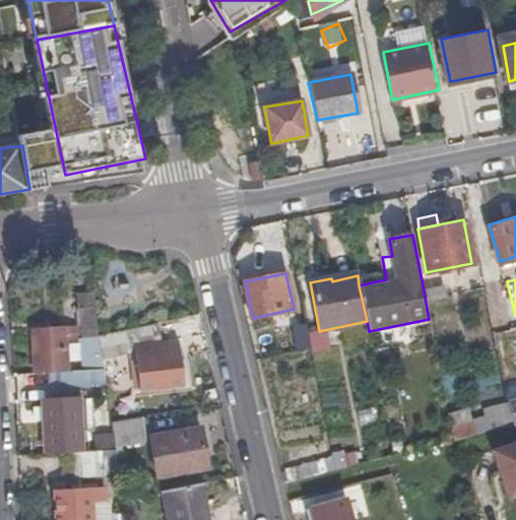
[(442,286),(424,290),(426,303),(444,299),(442,286)]
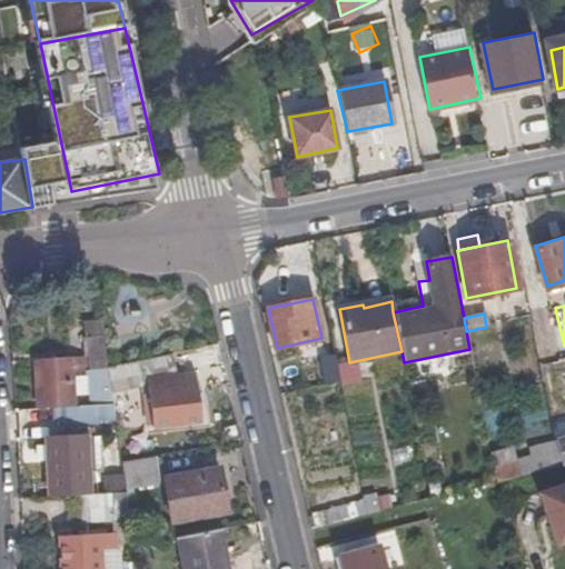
[(109,366),(105,336),(85,338),(86,352),(91,352),(92,372),(109,371),(109,368),(109,366)]
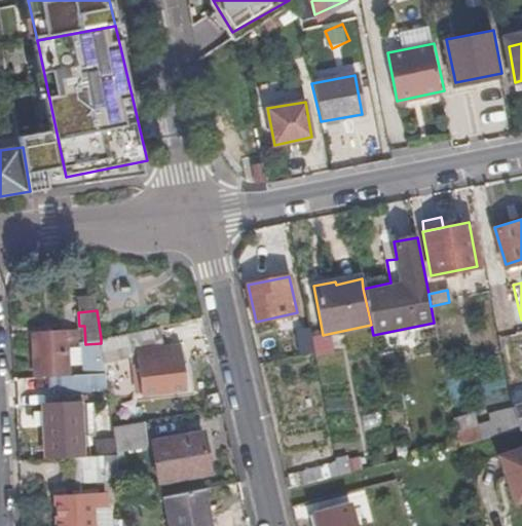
[(132,359),(138,358),(137,350),(163,347),(160,326),(127,333),(132,359)]
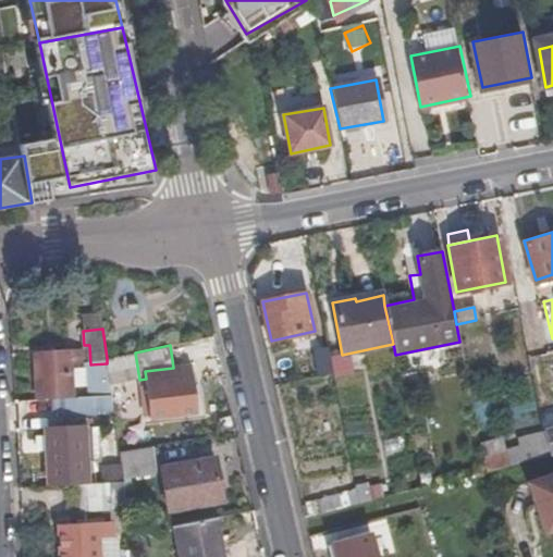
[(36,397),(73,396),(71,360),(85,359),(85,349),(34,351),(36,397)]
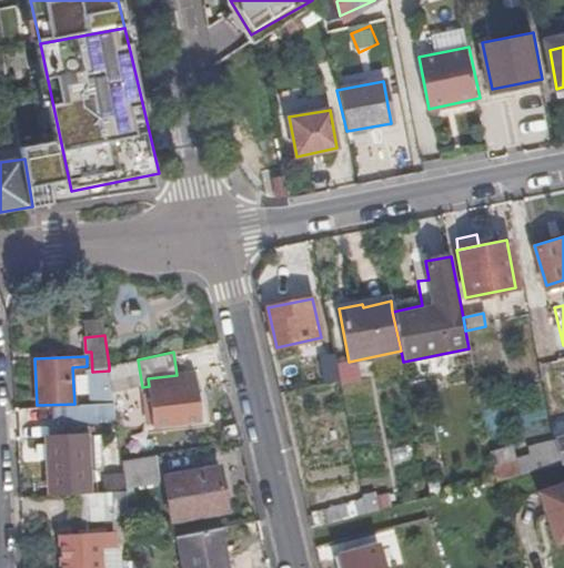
[(138,359),(109,365),(109,367),(109,371),(112,392),(142,387),(138,359)]
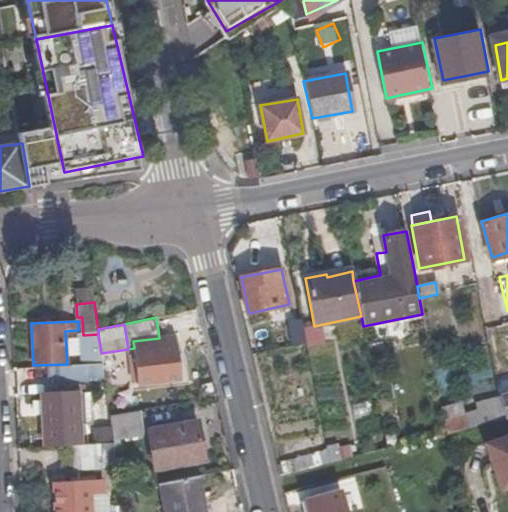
[(160,346),(159,338),(133,341),(134,348),(138,382),(180,379),(177,344),(160,346)]
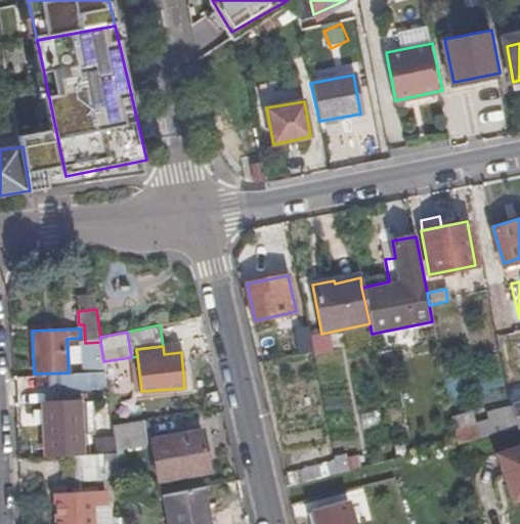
[(105,372),(72,373),(73,390),(107,389),(105,372)]
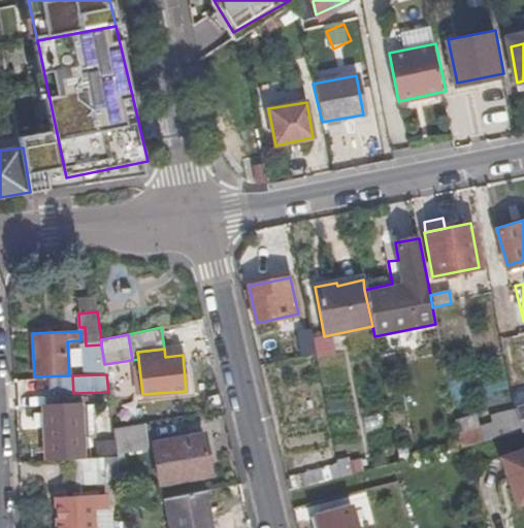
[(46,459),(84,458),(82,416),(95,415),(94,403),(43,405),(46,459)]
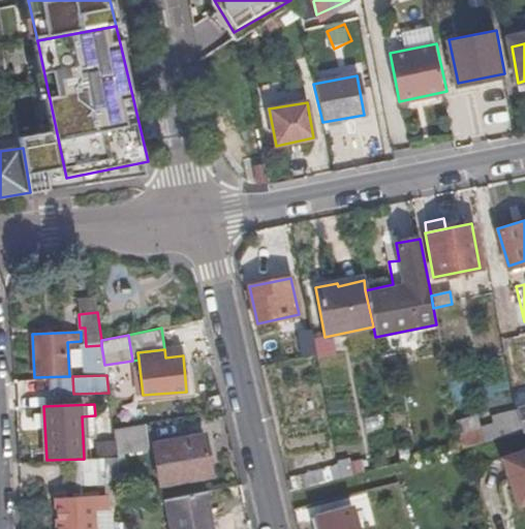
[(479,415),(456,421),(461,448),(521,433),(516,406),(493,411),(494,417),(480,421),(479,415)]
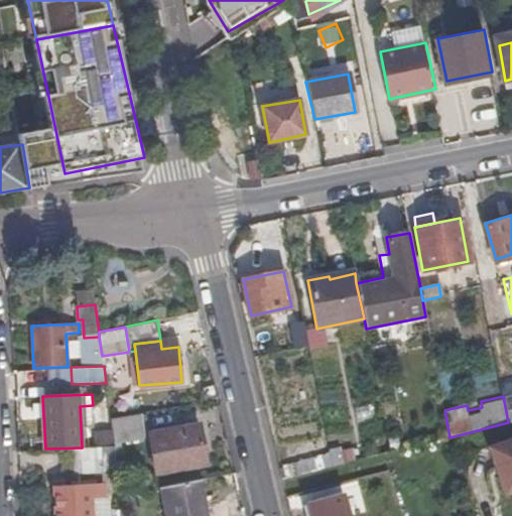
[(142,412),(111,417),(114,441),(145,436),(142,412)]
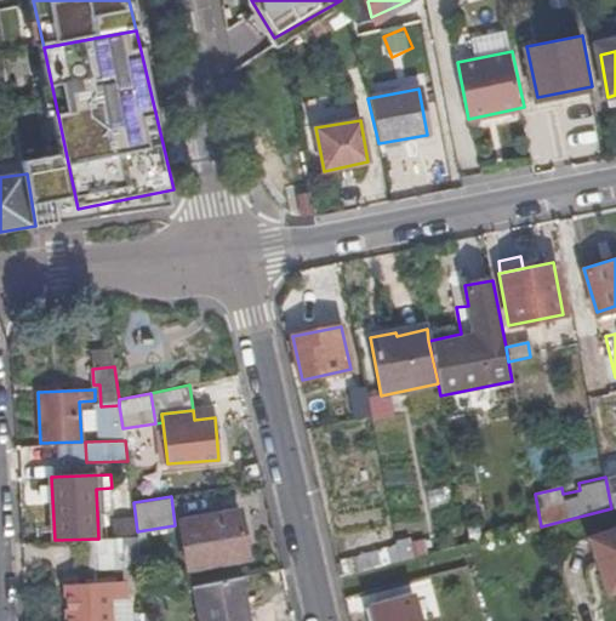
[(247,558),(238,511),(182,522),(190,570),(247,558)]
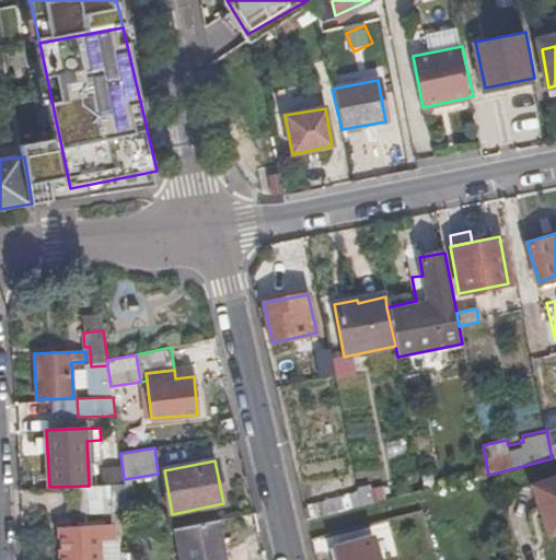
[(546,541),(555,538),(555,476),(525,488),(546,541)]
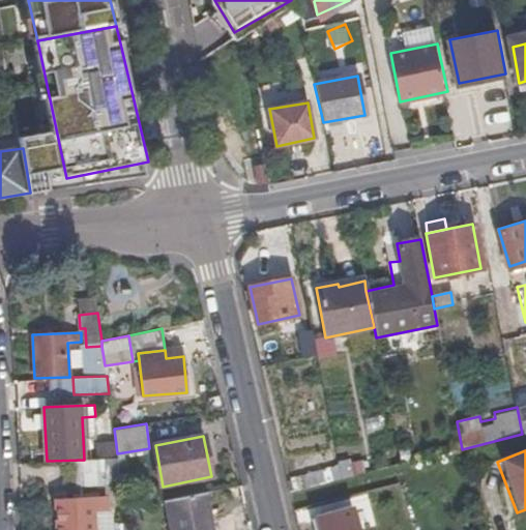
[(120,472),(118,458),(103,459),(104,484),(122,483),(120,472)]
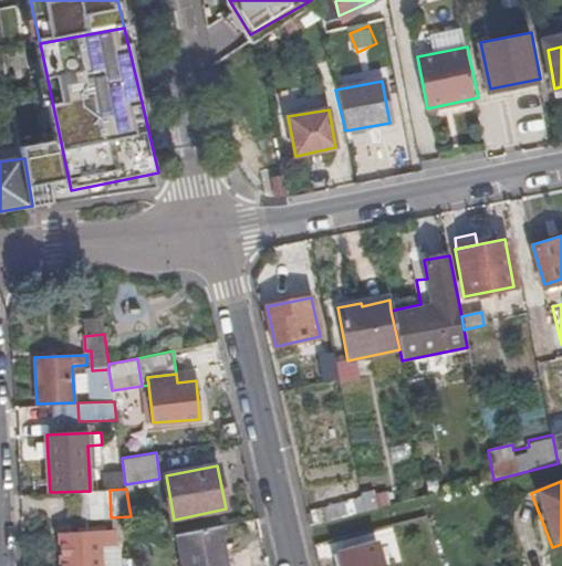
[(363,494),(363,495),(366,513),(367,512),(378,510),(375,492),(363,494)]
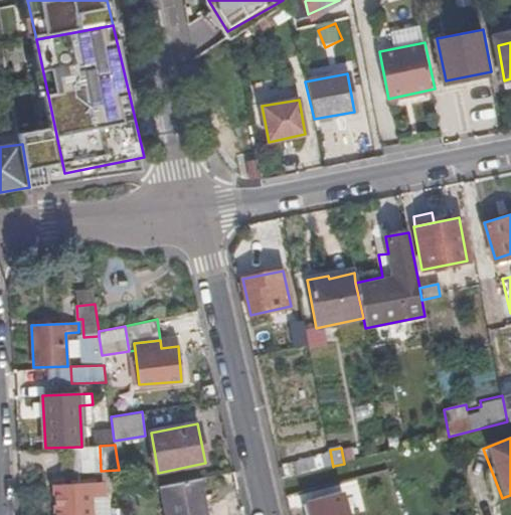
[(208,514),(201,477),(163,484),(168,514),(208,514)]
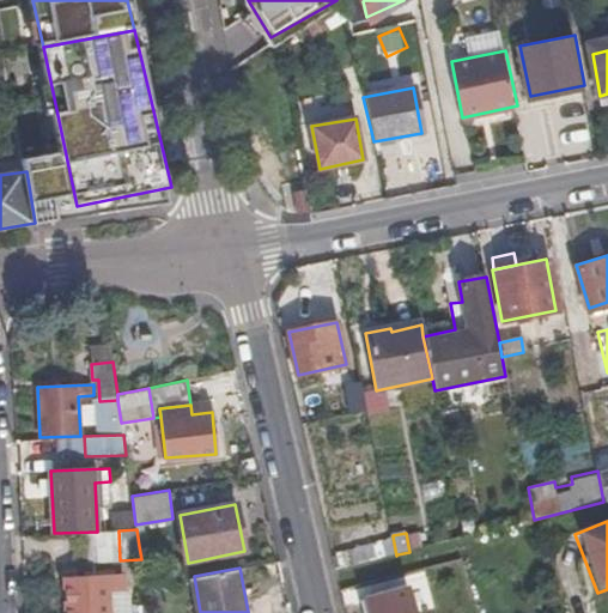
[(67,612),(107,612),(105,587),(109,587),(122,586),(121,575),(66,577),(67,612)]
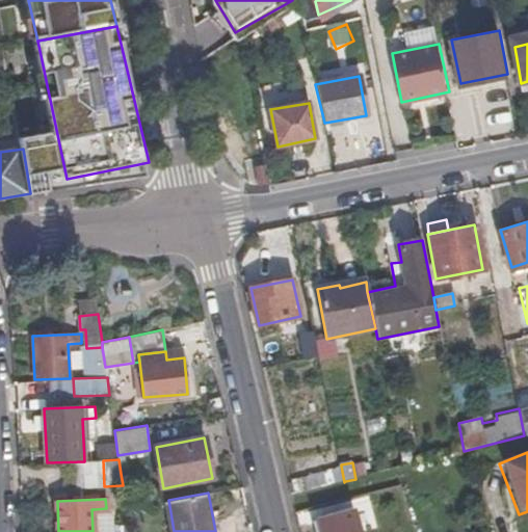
[(321,531),(360,531),(352,505),(324,512),(325,516),(318,520),(321,531)]
